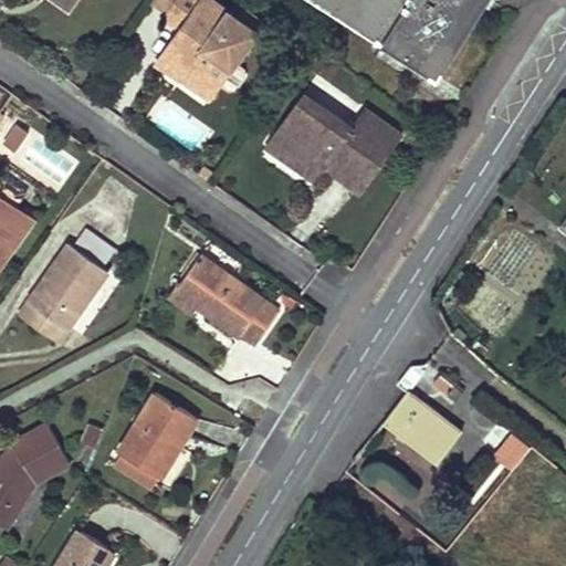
[(258,33),(211,0),(180,0),(170,16),(186,27),(169,51),(192,67),(185,79),(211,98),(221,84),(231,92),(238,91),(245,79),(245,72),(236,65),(258,33)]
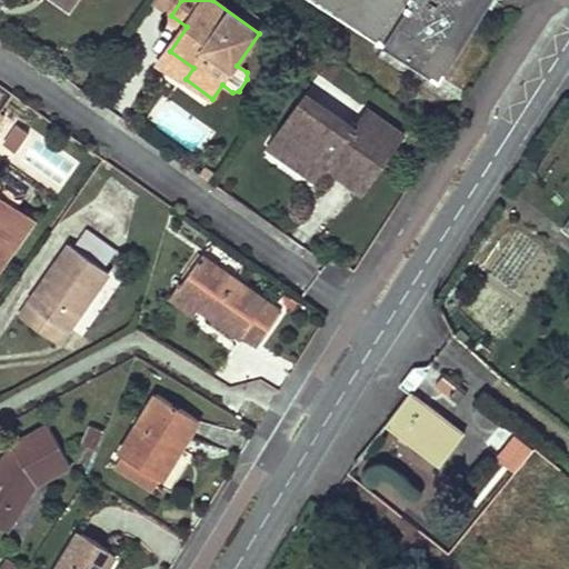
[(487,0),(319,0),(439,76),(487,0)]
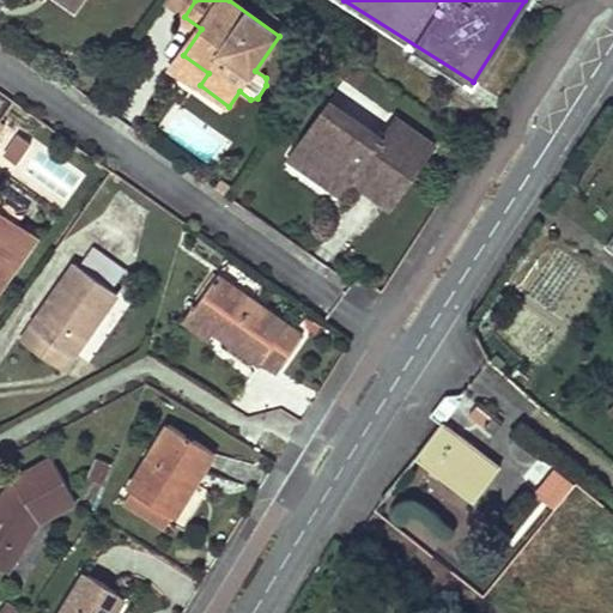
[(208,73),(183,55),(175,67),(200,85),(208,73)]
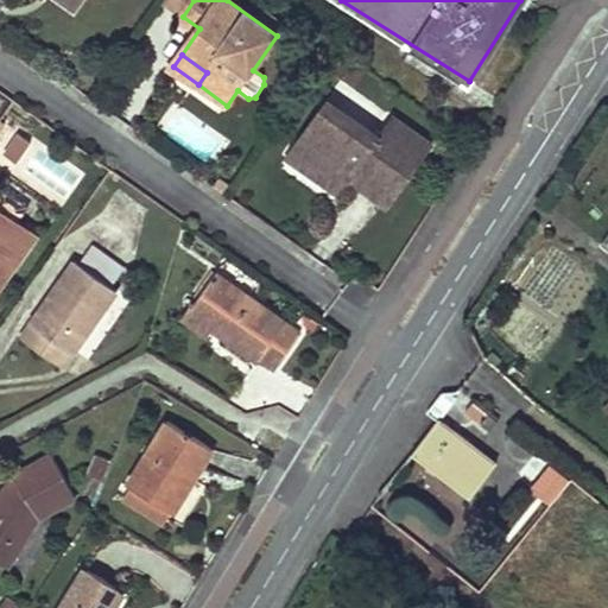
[(350,179),(391,207),(434,144),(393,116),(380,137),(329,101),(296,149),(337,177),(344,166),(355,173),(350,179)]
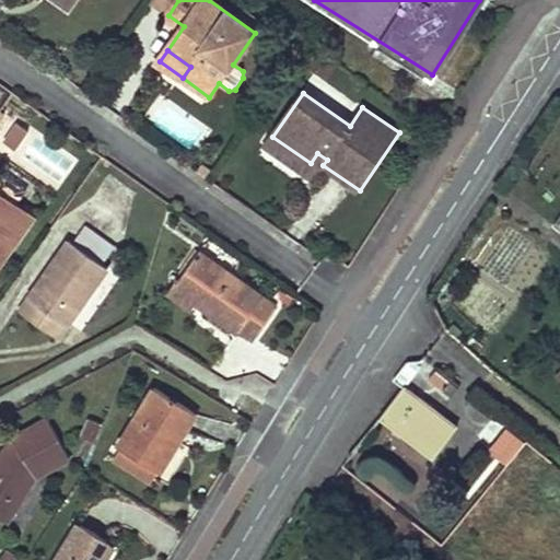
[(28,131),(18,124),(4,142),(15,150),(28,131)]
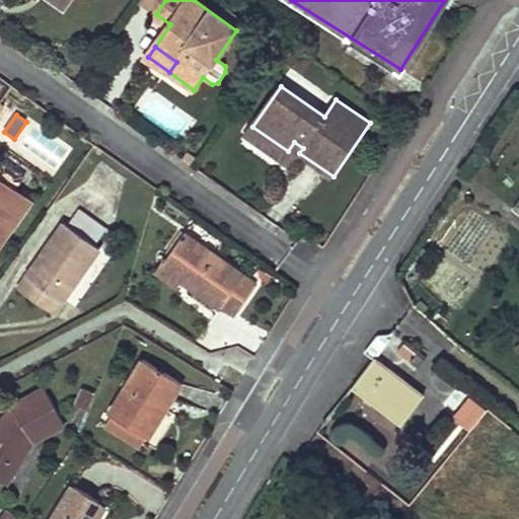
[(288,151),(252,127),(246,136),(290,166),(299,153),(303,148),(294,142),(288,151)]
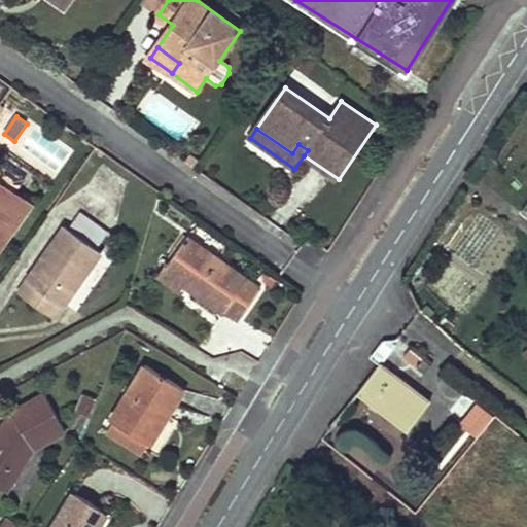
[(188,164),(196,169),(201,161),(194,156),(188,164)]
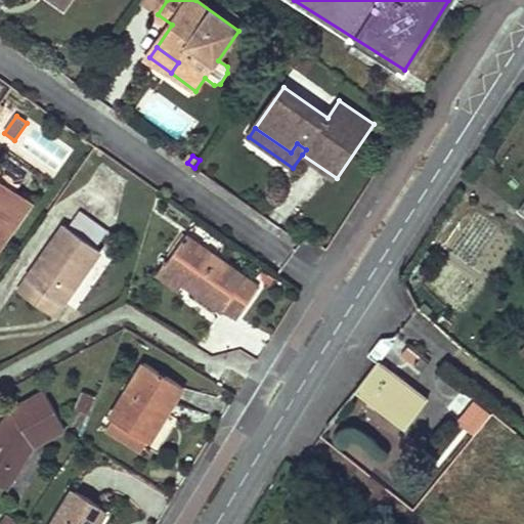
[(0,180),(14,190),(24,177),(2,162),(0,165),(0,180)]
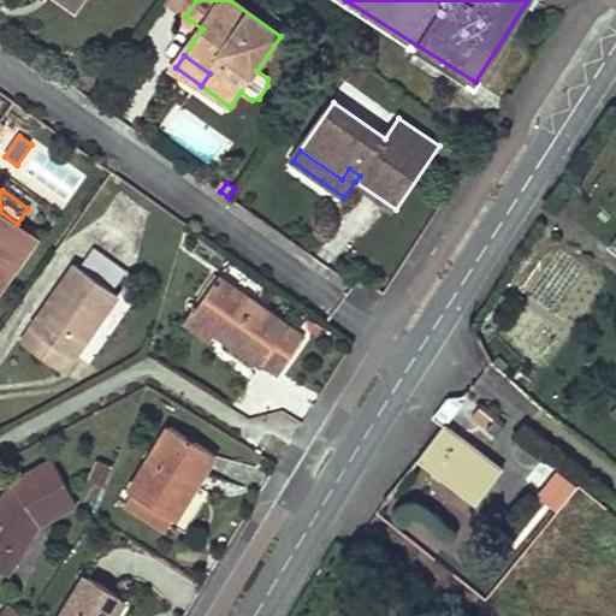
[(0,212),(0,286),(35,237),(17,224),(0,212)]
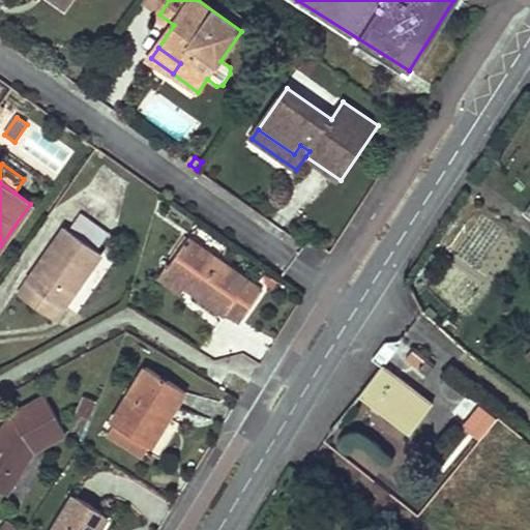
[(68,230),(96,251),(108,234),(80,214),(68,230)]
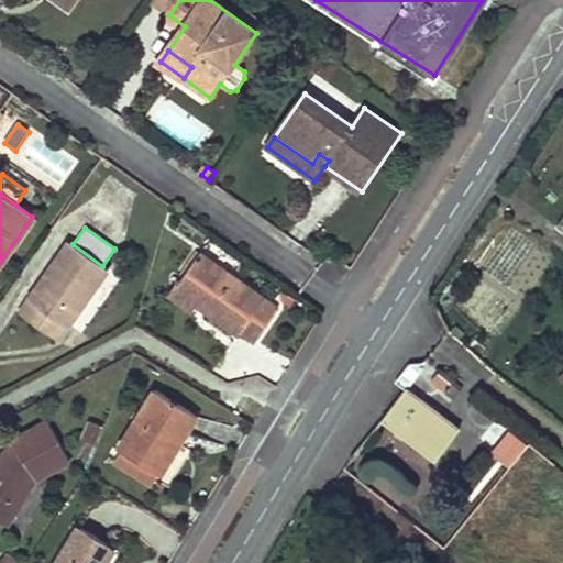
[(73,244),(69,243),(19,312),(57,340),(108,269),(102,266),(73,244)]
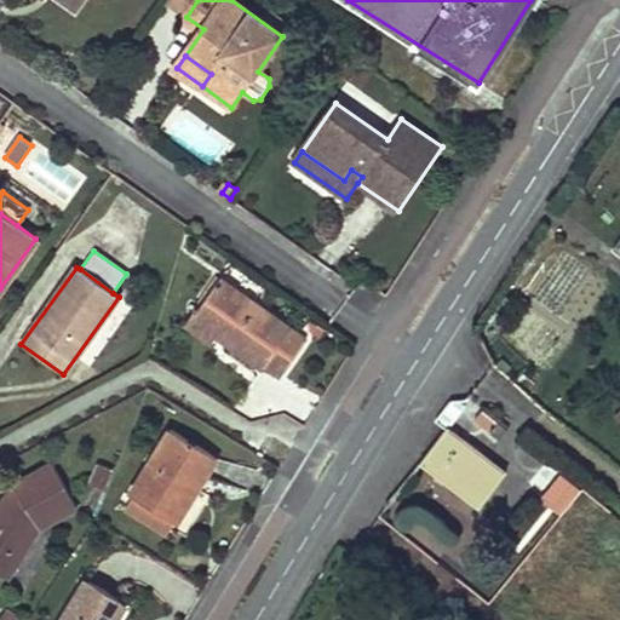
[(220,279),(197,311),(200,313),(231,336),(227,342),(262,367),(265,363),(281,374),(306,339),(222,279),(220,279)]
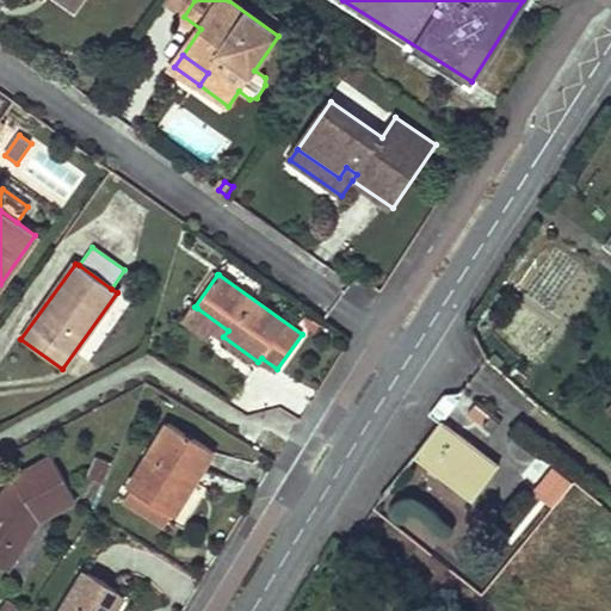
[(197,308),(195,307),(192,304),(184,316),(209,335),(214,329),(223,337),(228,331),(197,308)]
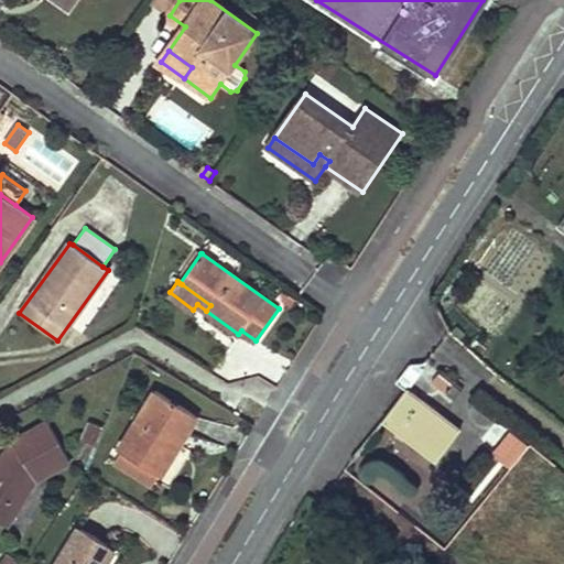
[(433,353),(418,372),(455,401),(469,380),(433,353)]
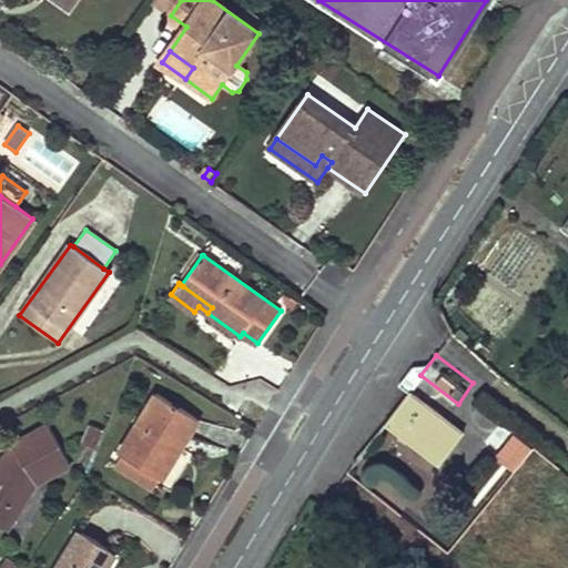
[(150,472),(161,478),(181,446),(198,418),(155,393),(119,453),(122,455),(117,463),(144,480),(150,472)]
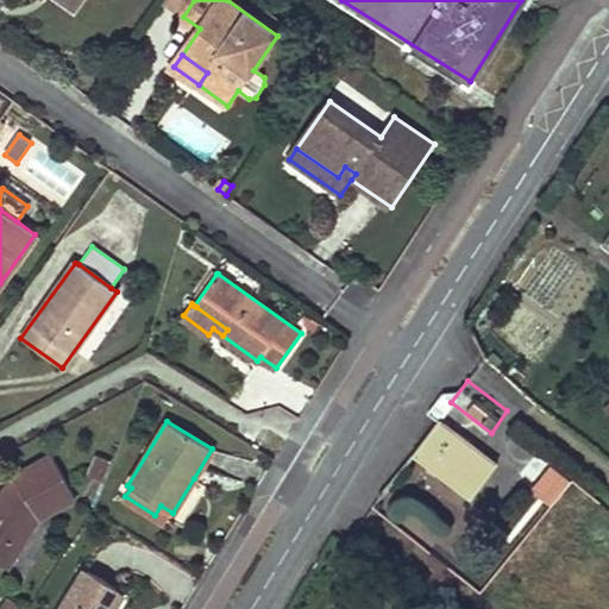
[(439,421),(418,450),(453,476),(449,483),(471,498),(497,465),(439,421)]
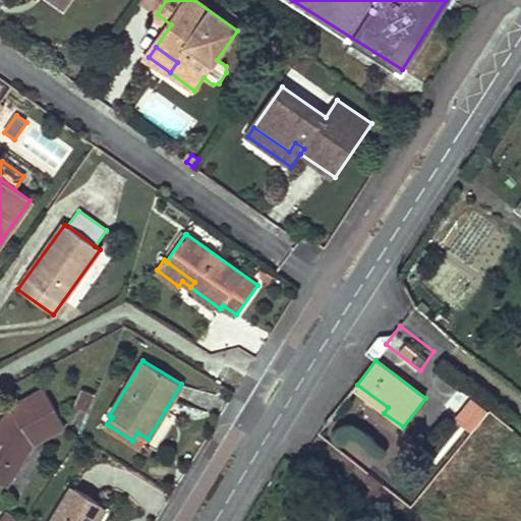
[(0,422),(0,481),(7,486),(32,445),(64,427),(45,390),(8,409),(0,422)]
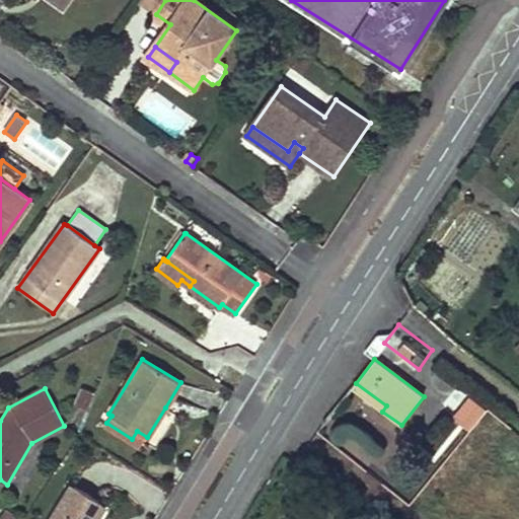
[(72,486),(52,518),(95,518),(104,506),(72,486)]
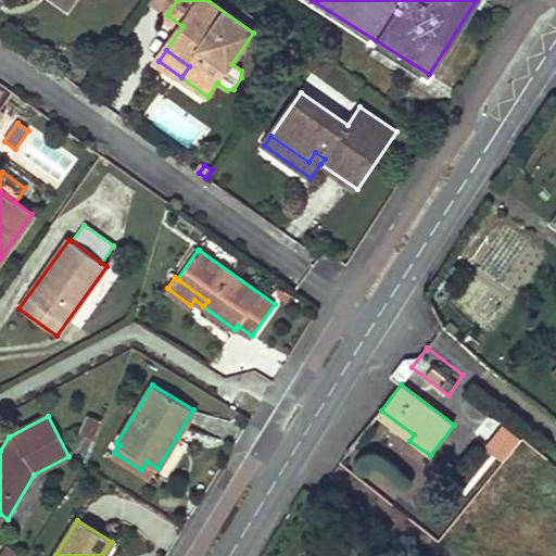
[(25,555),(27,553),(12,544),(4,555),(25,555)]
